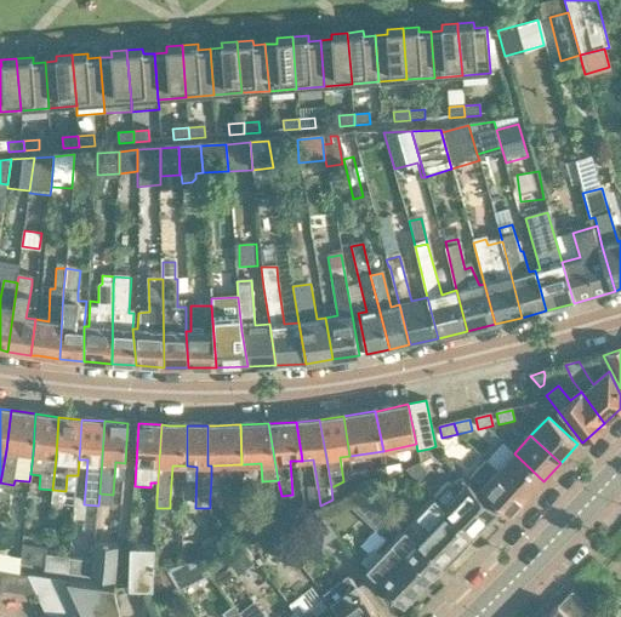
[(429,449),(417,451),(420,463),(432,457),(429,449)]
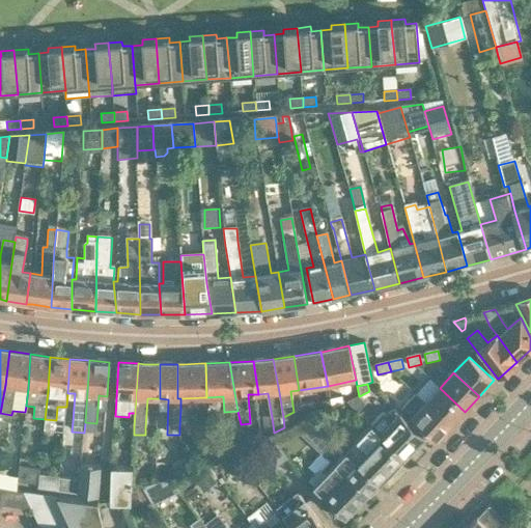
[(440,388),(424,405),(449,428),(465,412),(440,388)]
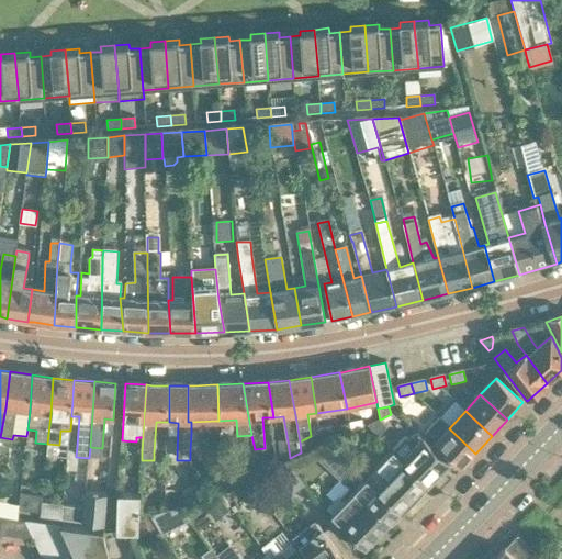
[(362,420),(349,423),(349,424),(350,434),(363,427),(362,420)]
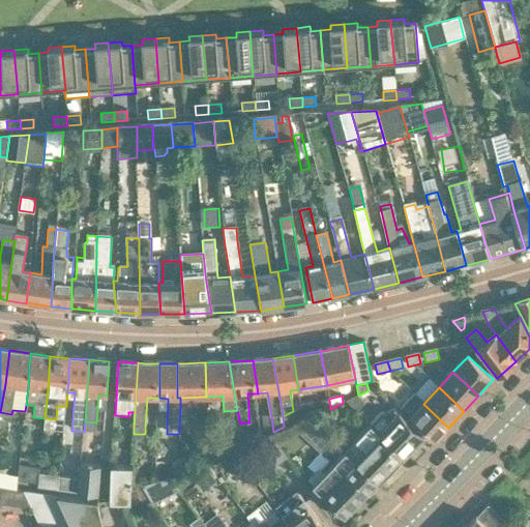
[(400,410),(435,442),(448,428),(423,404),(413,396),(400,410)]
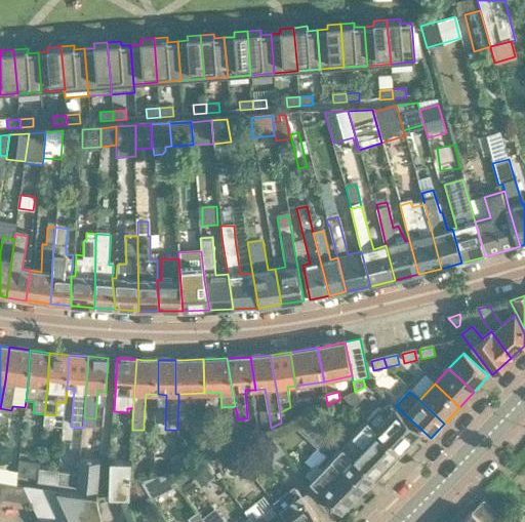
[(326,396),(297,400),(300,417),(327,405),(326,396)]
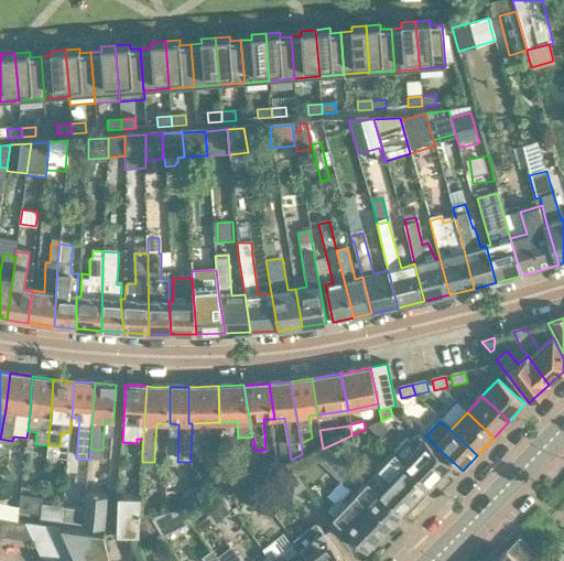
[(408,440),(394,453),(429,486),(449,465),(419,434),(411,443),(408,440)]
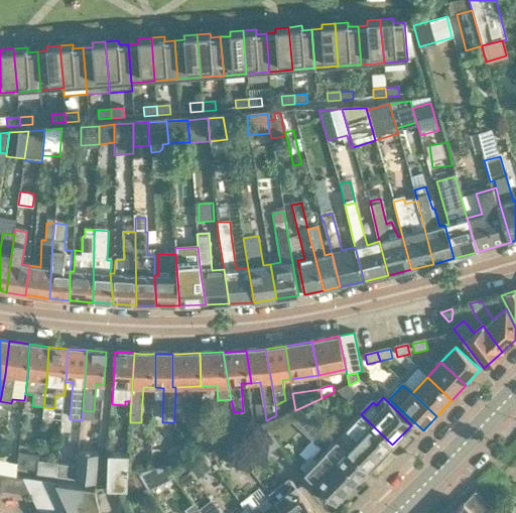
[(77,468),(76,482),(95,484),(98,455),(100,430),(93,420),(94,411),(83,410),(82,420),(77,468)]
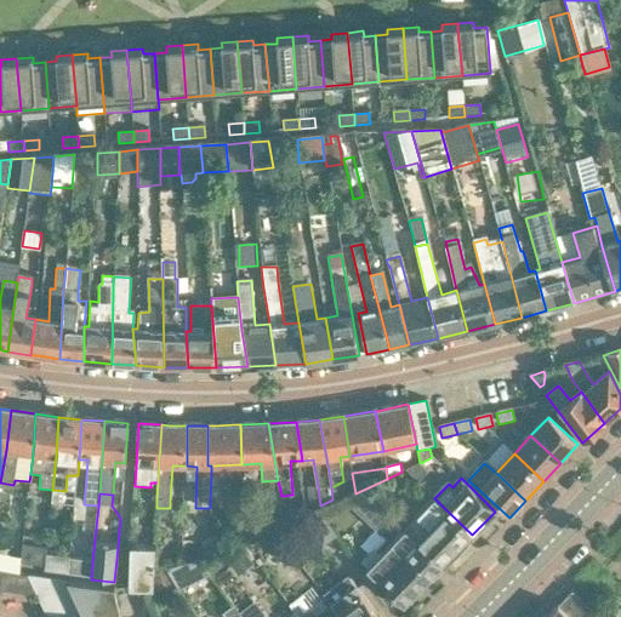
[(358,512),(365,519),(379,506),(371,498),(358,512)]
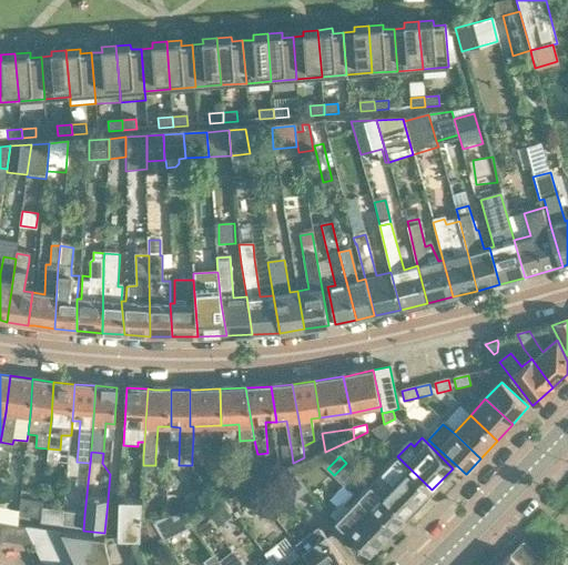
[(397,456),(369,485),(404,518),(432,490),(397,456)]
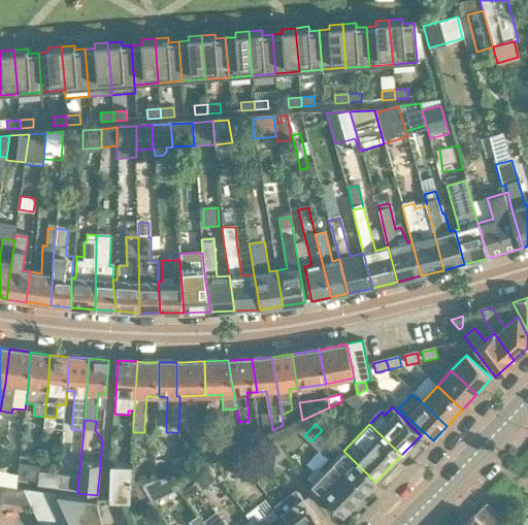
[(249,433),(241,434),(243,449),(256,443),(255,438),(249,433)]
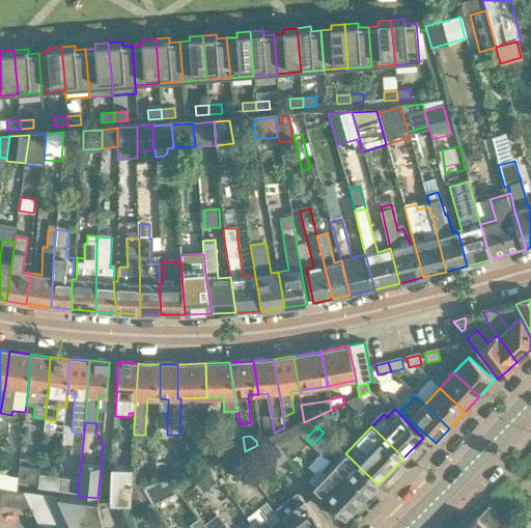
[(270,439),(257,445),(276,469),(286,461),(270,439)]
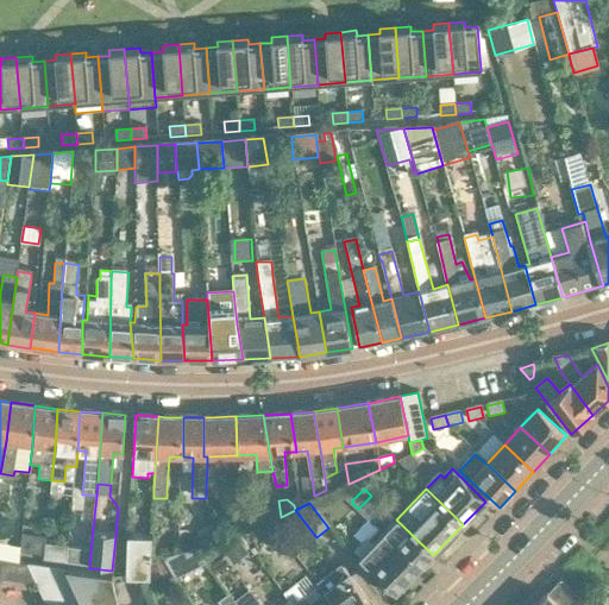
[(407,583),(433,555),(396,520),(358,559),(395,594),(399,591),(401,592),(409,584),(407,583)]
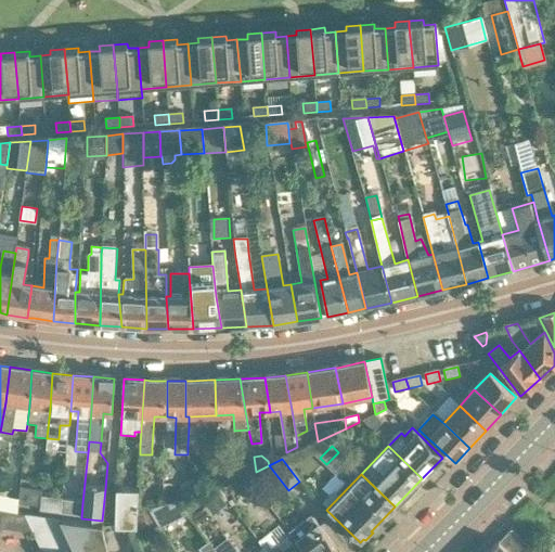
[(243,476),(232,480),(245,498),(255,491),(243,476)]
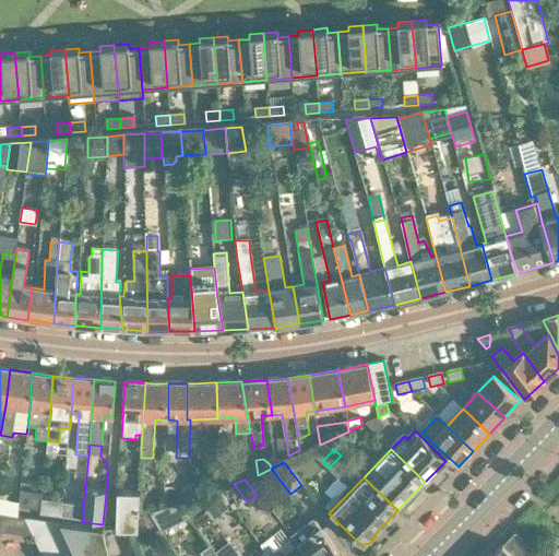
[(201,483),(181,492),(187,504),(206,495),(201,483)]
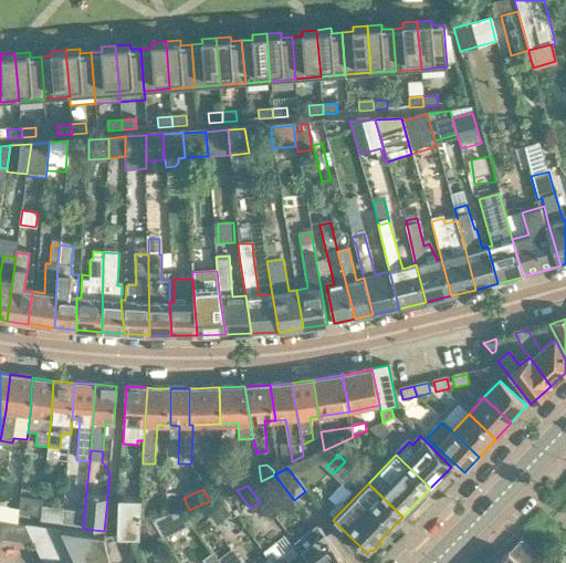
[(0,522),(18,525),(19,517),(19,510),(7,508),(8,498),(0,496),(0,522)]
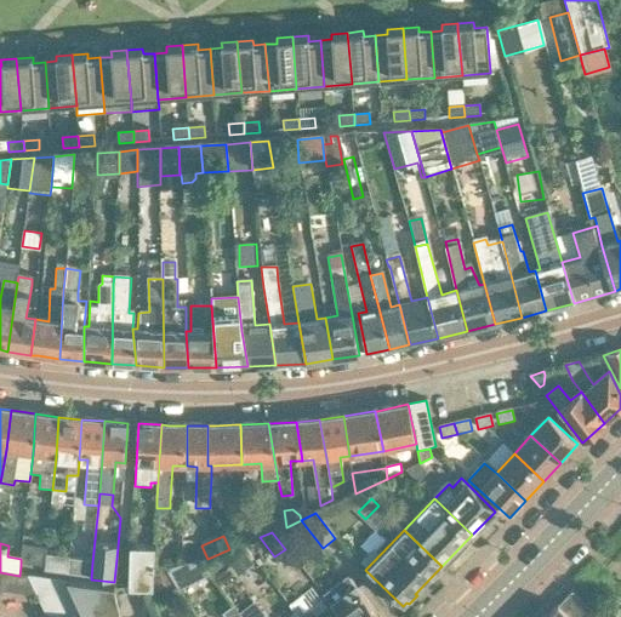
[(21,559),(21,566),(44,569),(46,556),(47,549),(22,547),(21,559)]
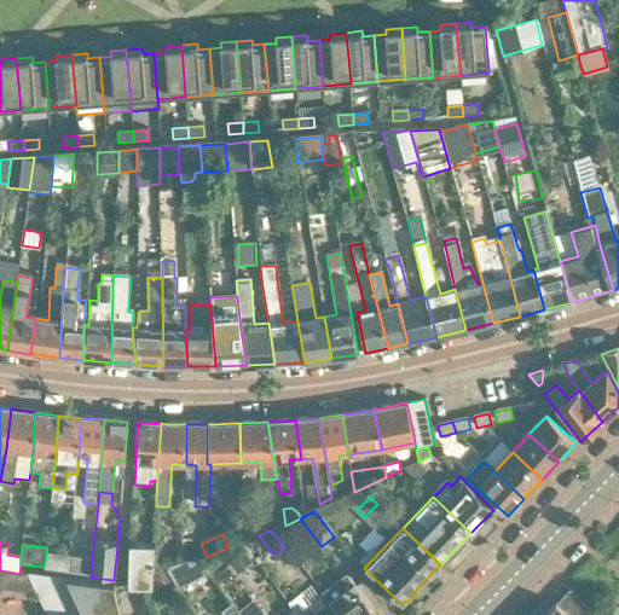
[(129,545),(128,586),(154,587),(154,573),(154,545),(129,545)]
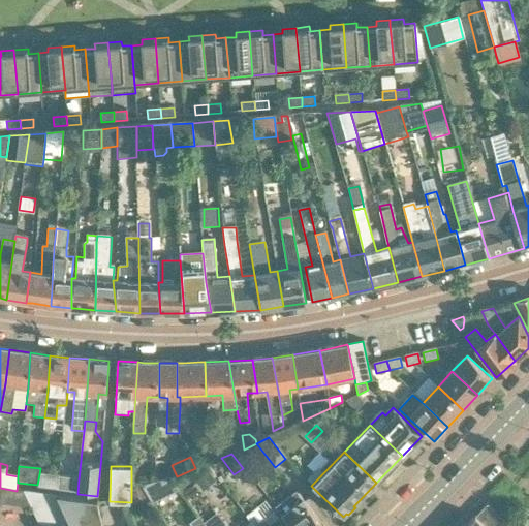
[(206,468),(193,478),(201,490),(214,480),(206,468)]
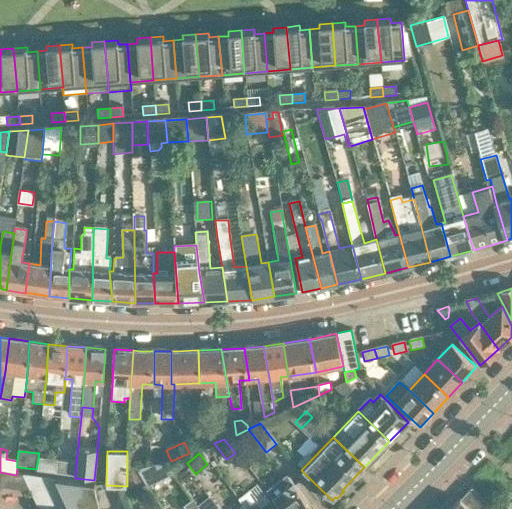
[(38,459),(36,469),(36,473),(55,475),(57,462),(38,459)]
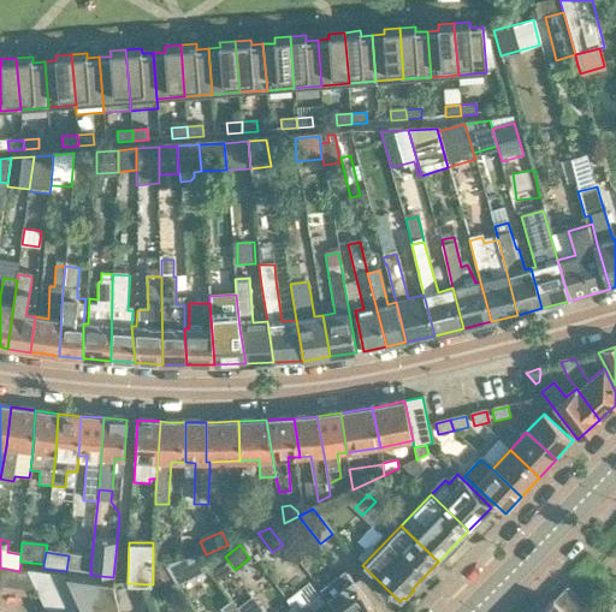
[(92,558),(69,556),(66,571),(90,575),(92,558)]
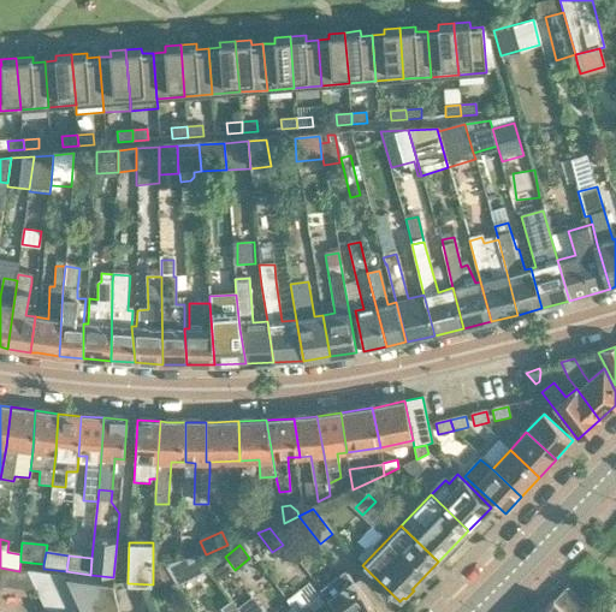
[(179,564),(166,566),(173,578),(177,583),(206,569),(196,557),(179,564)]
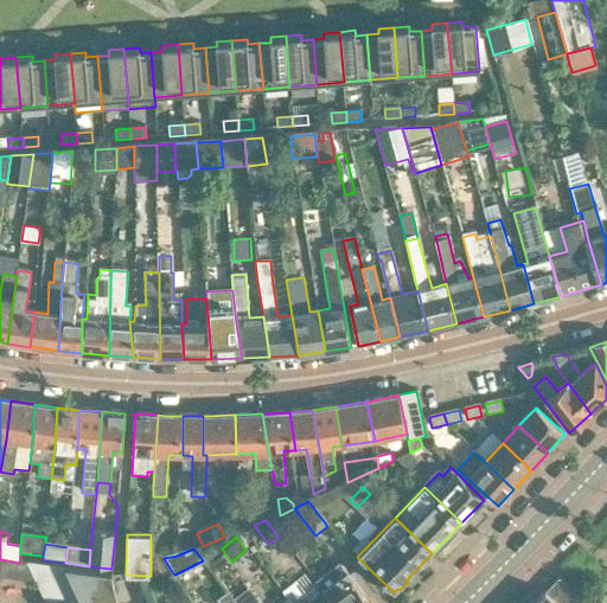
[(151,562),(151,576),(171,570),(165,560),(164,558),(151,562)]
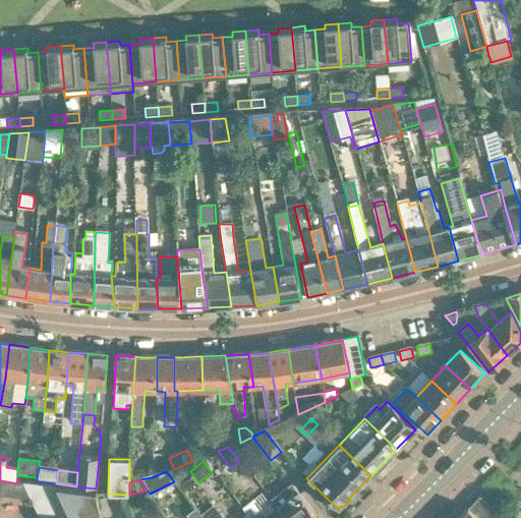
[(16,483),(0,480),(0,494),(30,499),(23,484),(16,483)]
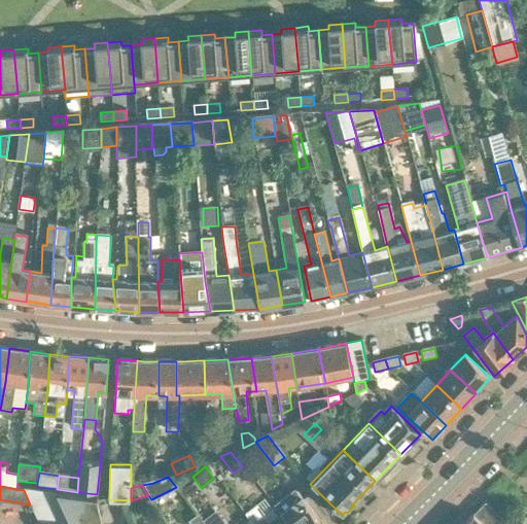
[(30,504),(39,523),(62,523),(69,520),(57,494),(23,489),(24,490),(30,504)]
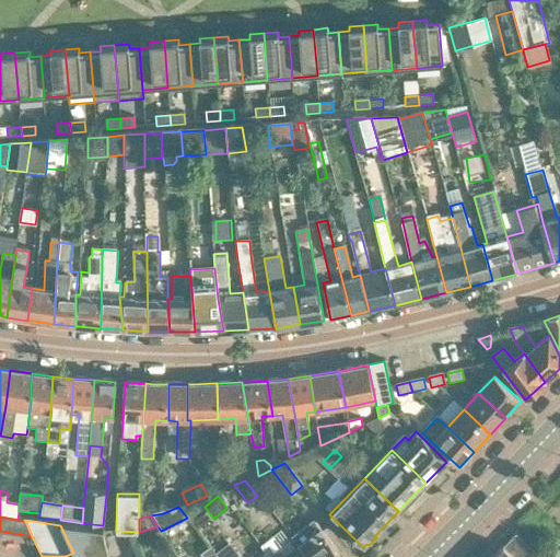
[(292,537),(302,550),(306,556),(341,556),(314,521),(292,537)]
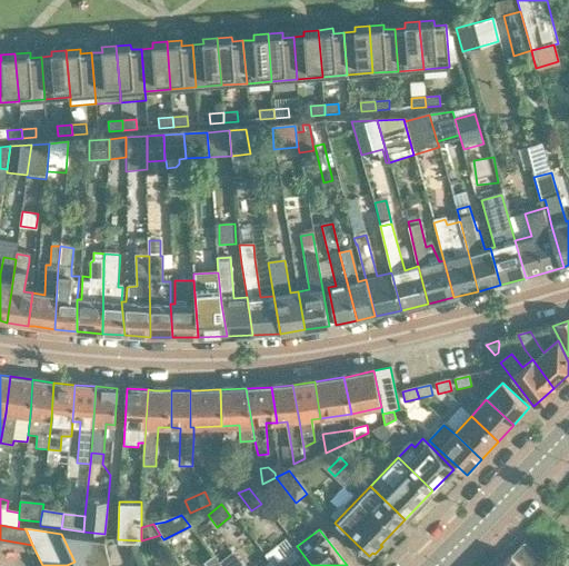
[(61,534),(75,562),(76,565),(110,565),(105,539),(61,534)]
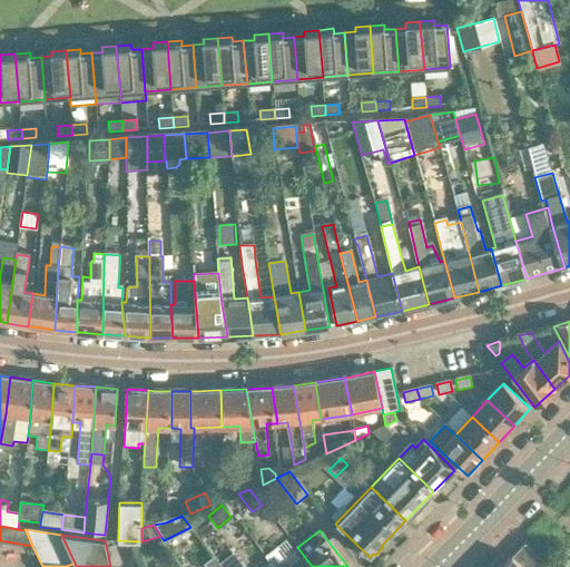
[(524,546),(513,558),(512,557),(502,566),(546,566),(538,558),(524,546)]
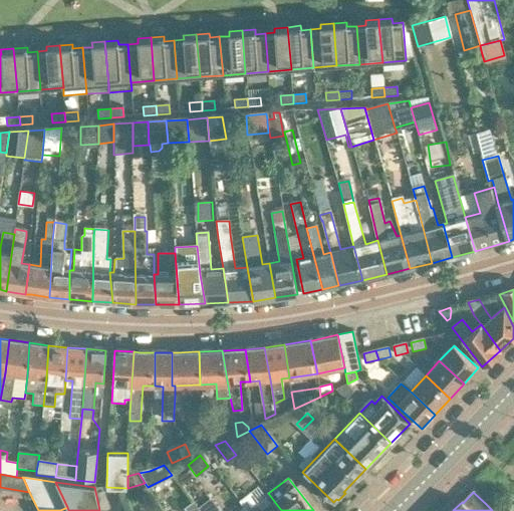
[(221,510),(212,498),(198,509),(199,510),(221,510)]
